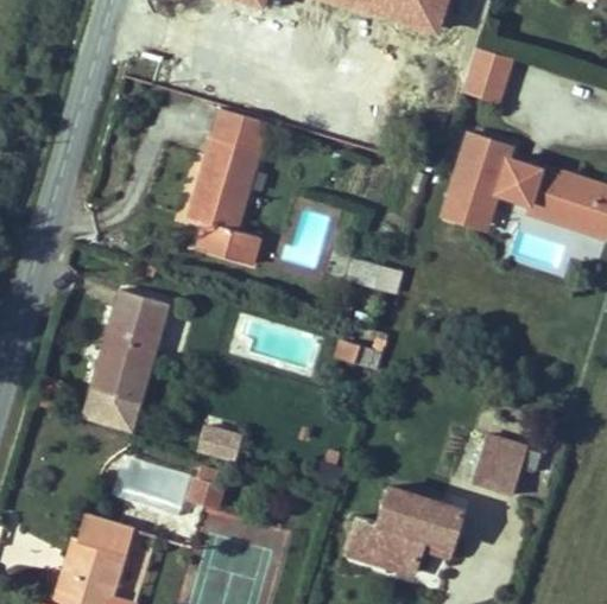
[(329,0),(318,36),(304,32),(292,72),(343,89),(353,52),(368,5),(354,0),(329,0)]
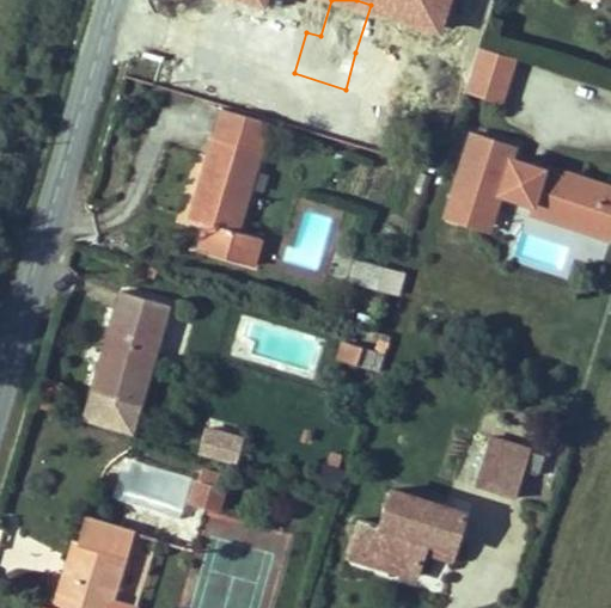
[(395,12),(371,5),(355,53),(379,57),(395,12)]
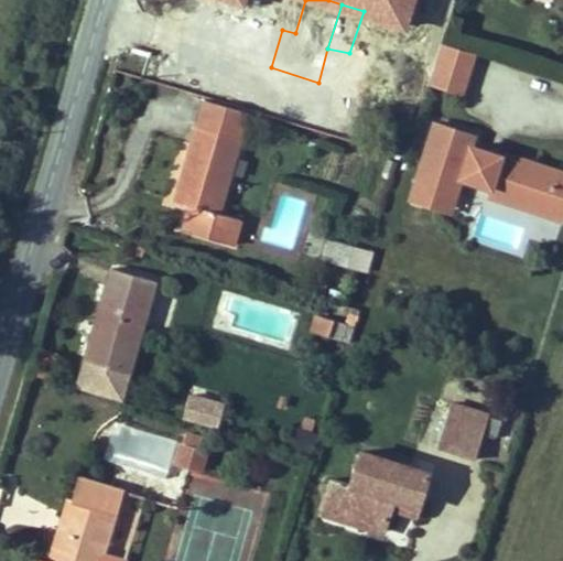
[(477,52),(446,43),(433,84),(465,93),(477,52)]
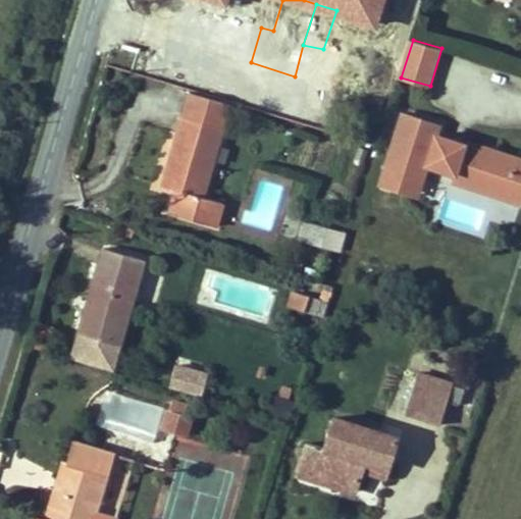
[(216,204),(203,200),(230,110),(189,98),(160,189),(172,191),(165,215),(210,227),(216,204)]
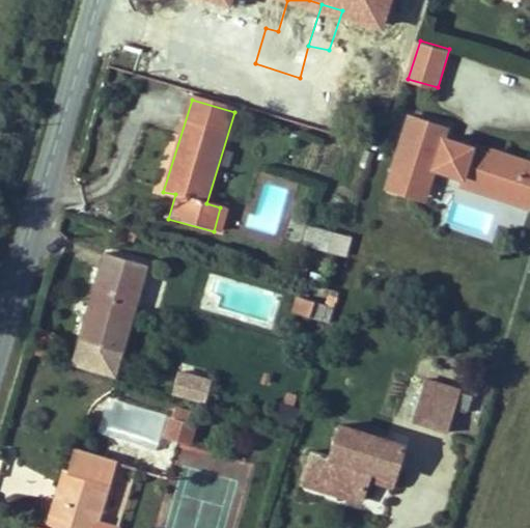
[(449,128),(412,115),(406,136),(393,174),(430,186),(435,173),(437,167),(466,176),(470,185),(495,193),(503,189),(520,194),(529,160),(477,144),(474,146),(472,151),(462,148),(464,142),(446,137),(449,128)]
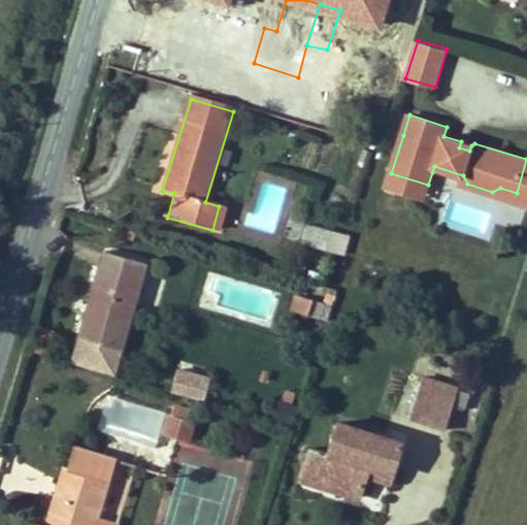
[(471,145),(461,141),(459,148),(469,151),(471,145)]
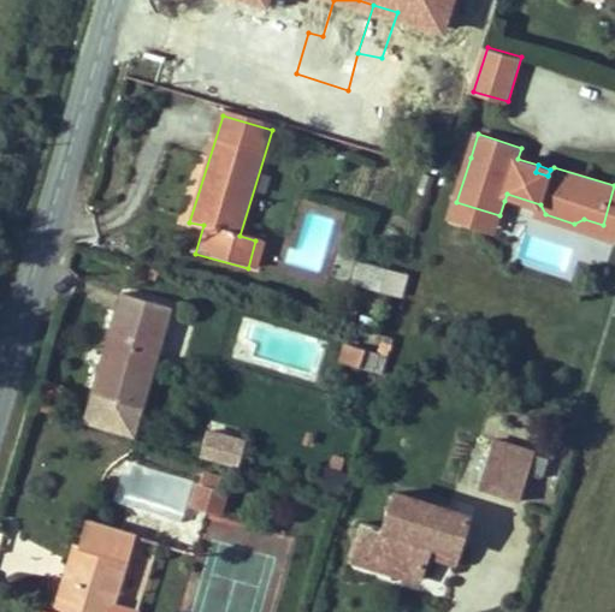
[(584,219),(574,224),(601,231),(614,236),(614,185),(603,225),(584,219)]
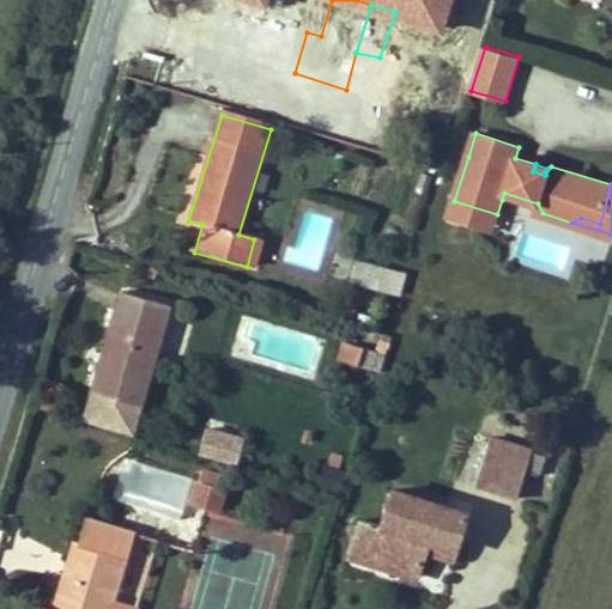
[(504,193),(502,200),(543,213),(538,203),(504,193)]
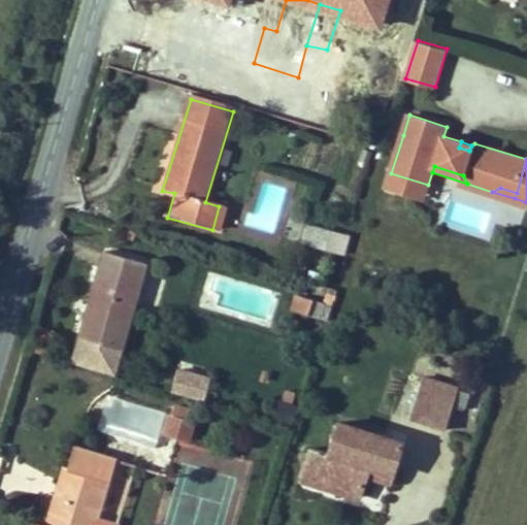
[(428,185),(391,173),(387,186),(424,198),(428,185)]
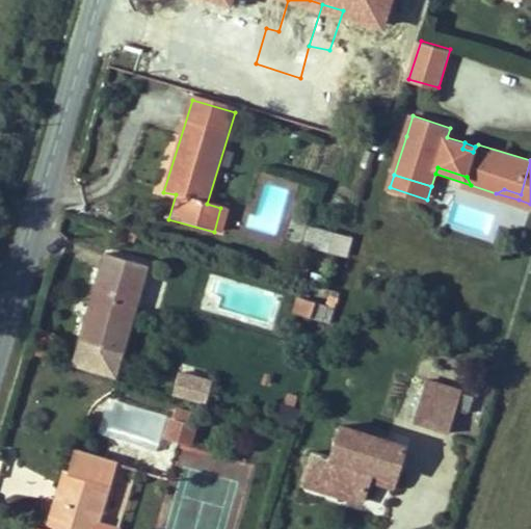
[(303,246),(347,259),(352,237),(309,226),(303,246)]
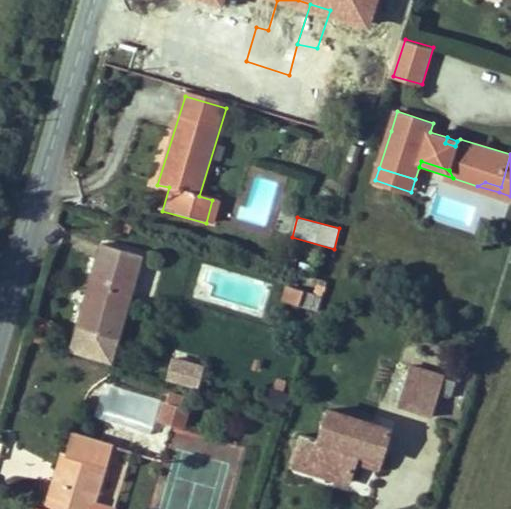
[(106,251),(83,328),(121,339),(144,263),(106,251)]
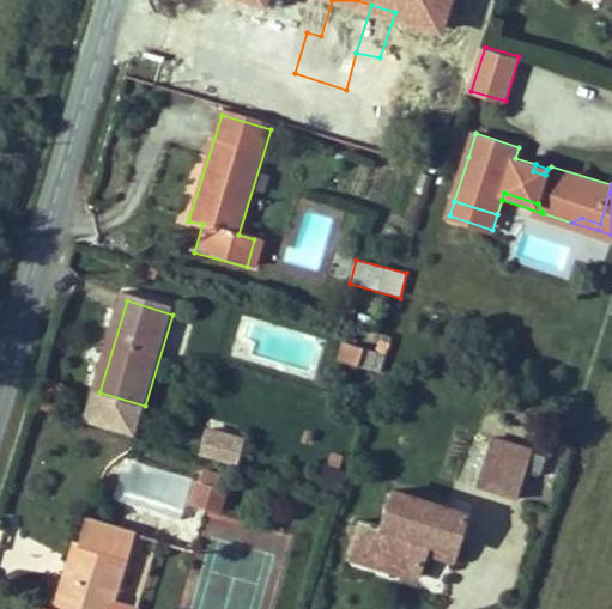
[(380,359),(363,353),(357,371),(374,377),(380,359)]
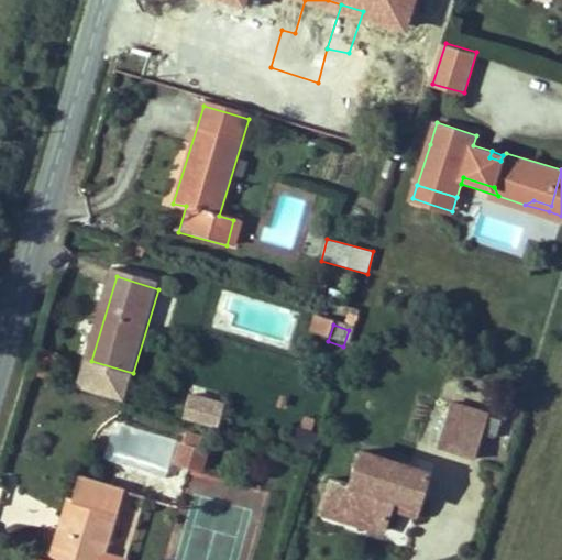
[(193,402),(186,426),(221,436),(228,412),(193,402)]
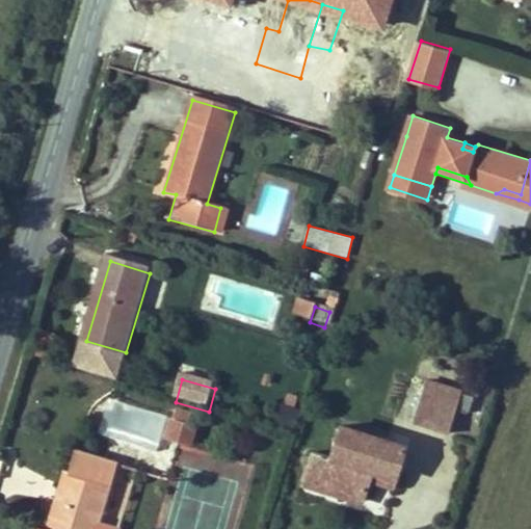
[(417,420),(455,432),(467,394),(428,382),(417,420)]
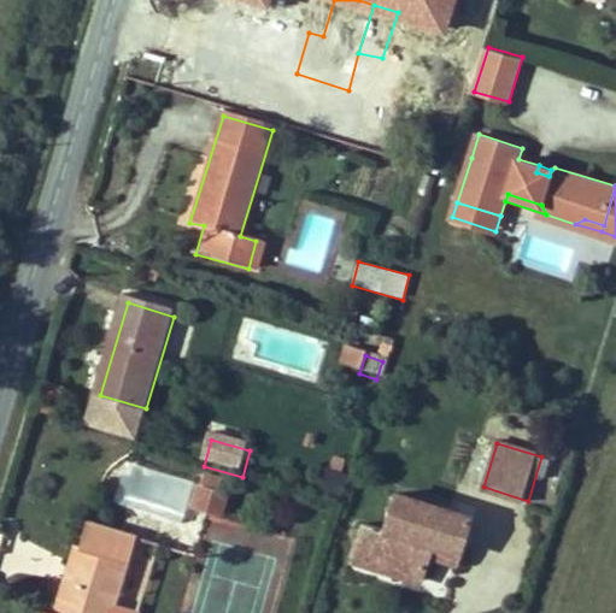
[(127,463),(117,500),(181,518),(191,479),(127,463)]
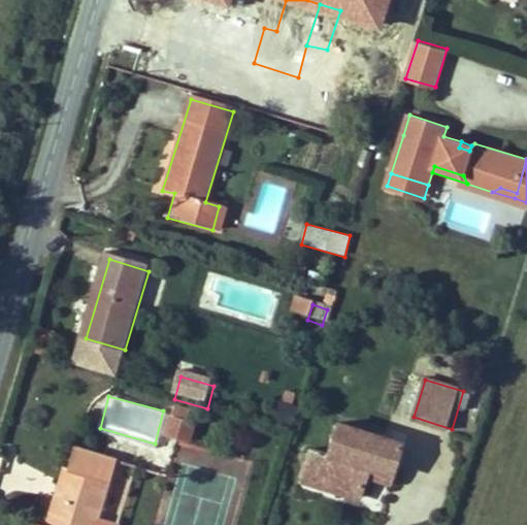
[(173,412),(171,422),(186,425),(189,417),(173,412)]
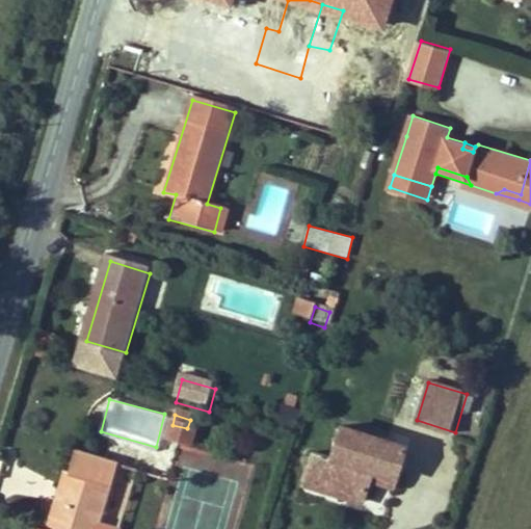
[(166,445),(190,451),(195,431),(173,425),(166,445)]
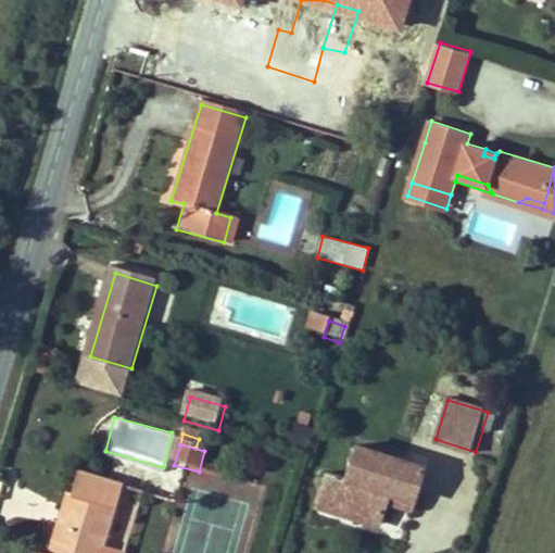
[(320,473),(311,504),(385,526),(393,502),(414,508),(426,470),(357,449),(347,482),(320,473)]
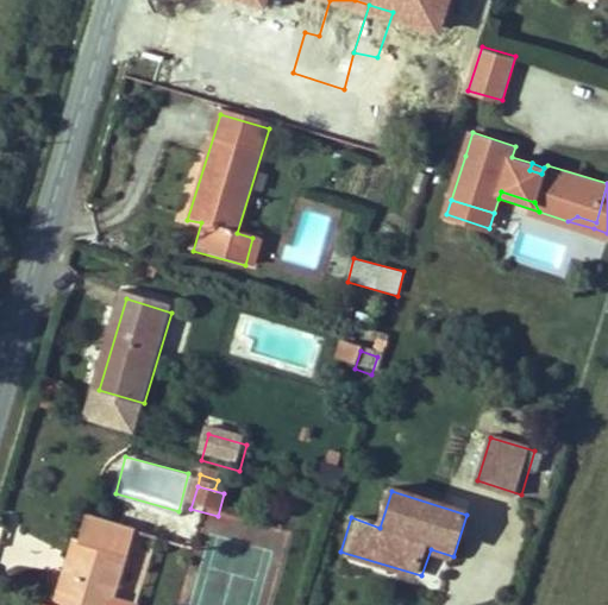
[(108,604),(111,599),(131,534),(88,521),(73,569),(63,566),(56,588),(70,593),(66,604),(108,604)]
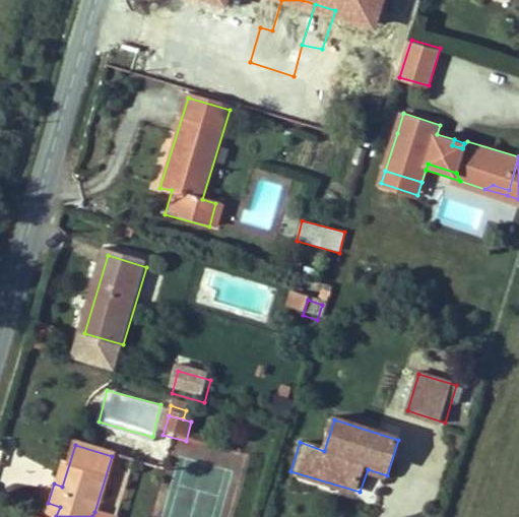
[(108,475),(120,479),(128,454),(116,450),(108,475)]
